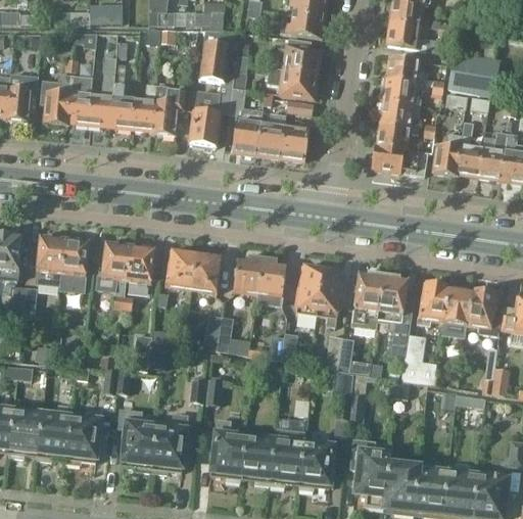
[(249,0),(248,9),(260,11),(263,1),(255,0),(249,0)]
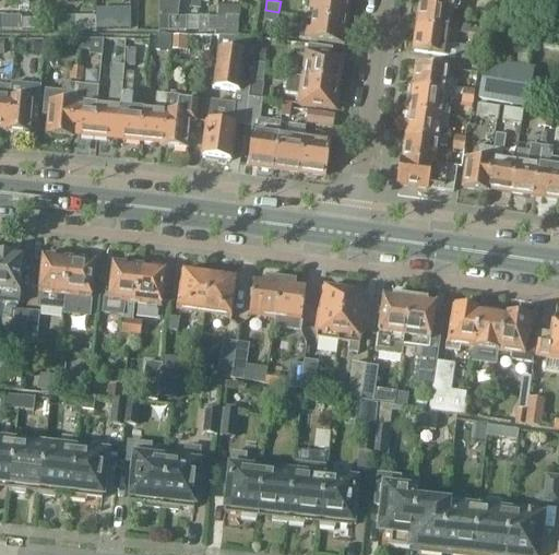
[(309,6),(309,7),(313,7),(312,16),(347,22),(351,2),(337,0),(310,0),(309,6)]
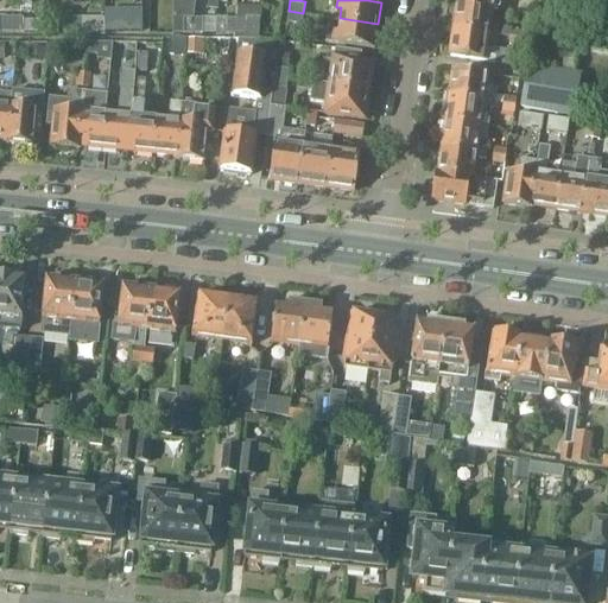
[(457,0),(454,24),(464,26),(464,30),(481,32),(481,30),(498,32),(510,33),(511,26),(512,23),(489,19),(491,5),(457,0)]
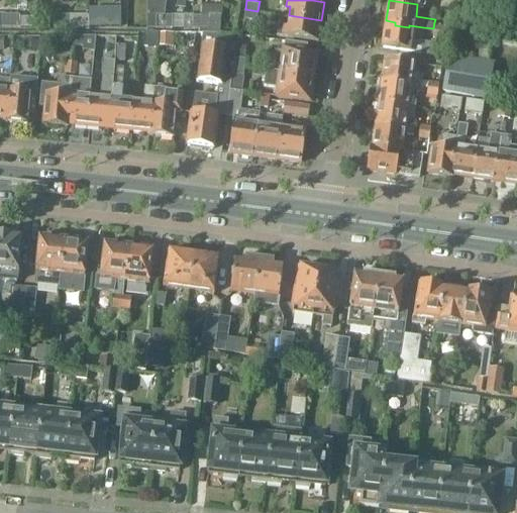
[(467,0),(466,6),(476,8),(480,8),(481,5),(482,0),(467,0)]
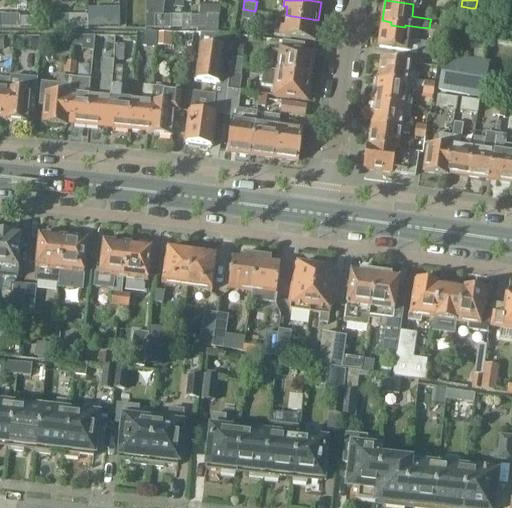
[(486,0),(485,6),(498,8),(499,0),(486,0)]
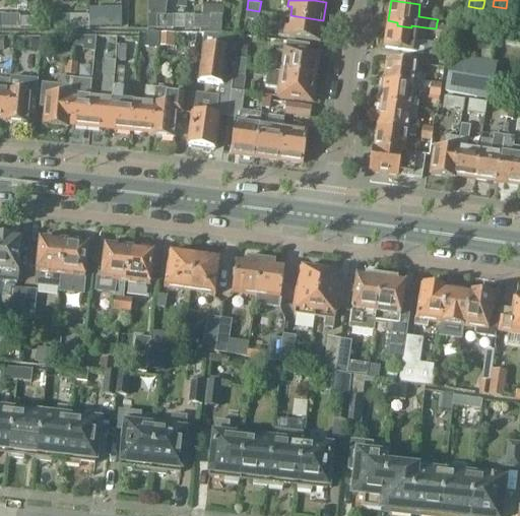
[(507,0),(506,8),(519,10),(519,0),(507,0)]
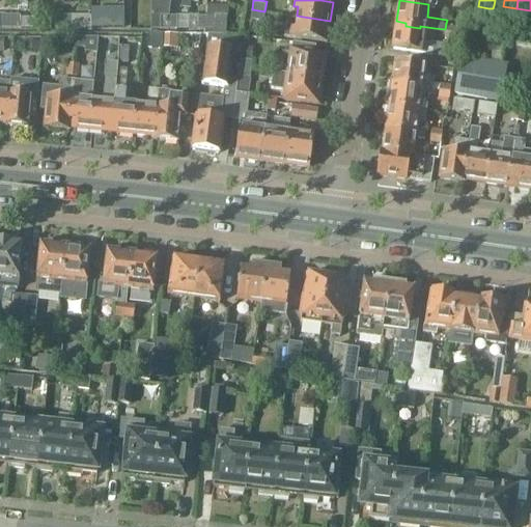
[(207,1),(206,11),(206,26),(206,32),(208,32),(227,32),(228,8),(226,8),(226,2),(207,1)]
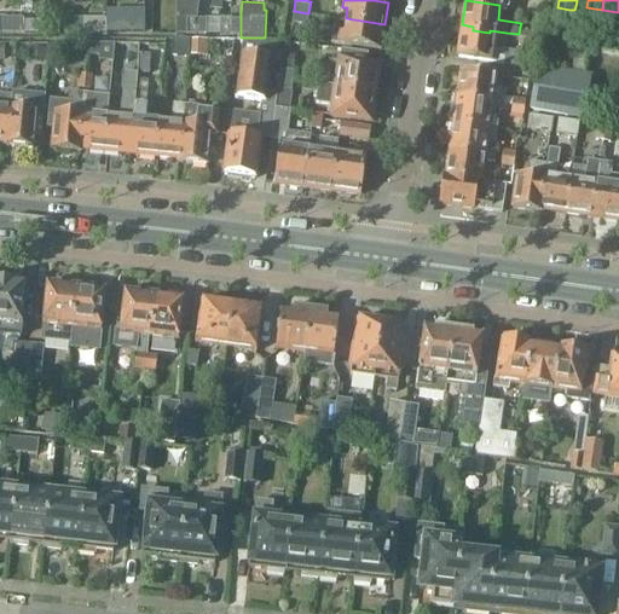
[(131,6),(106,6),(106,13),(106,28),(106,29),(131,29),(131,6)]
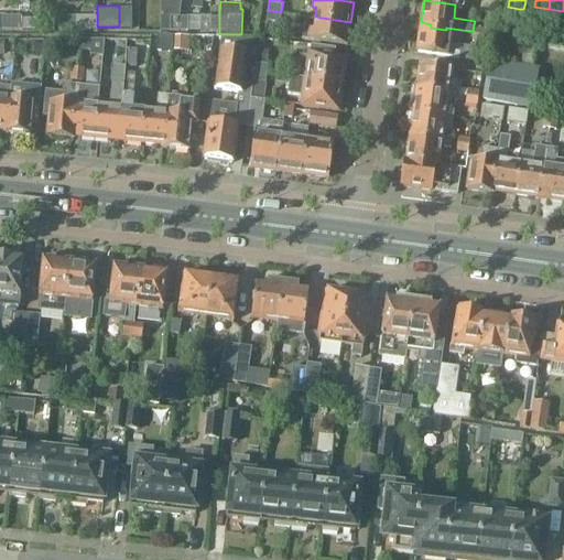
[(268,10),(266,18),(279,20),(280,20),(281,12),(268,10)]
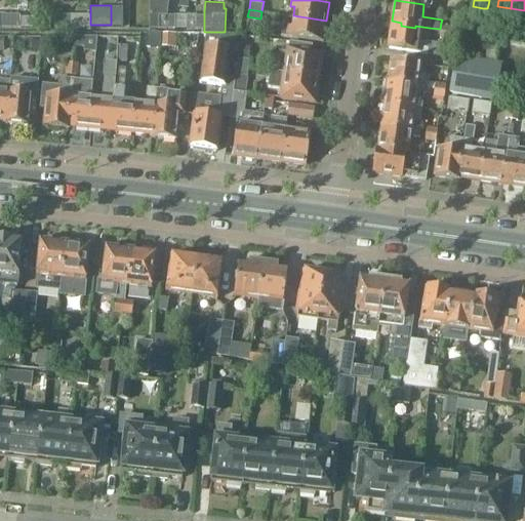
[(11,11),(2,11),(2,13),(2,25),(11,24),(11,11)]
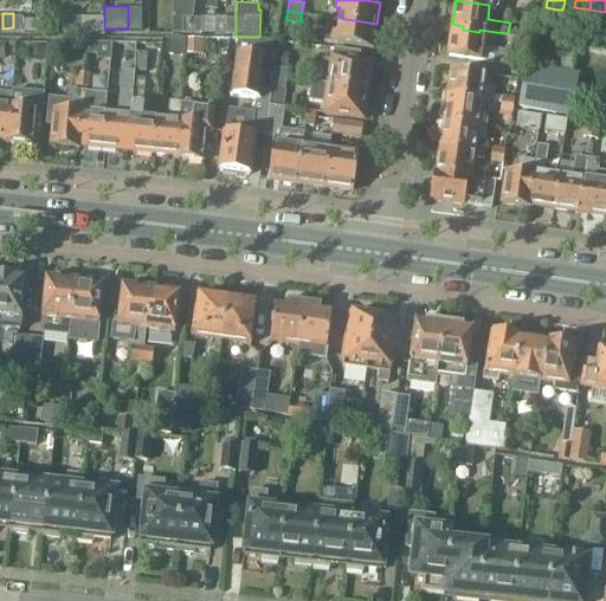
[(13,13),(13,27),(23,28),(23,13),(13,13)]
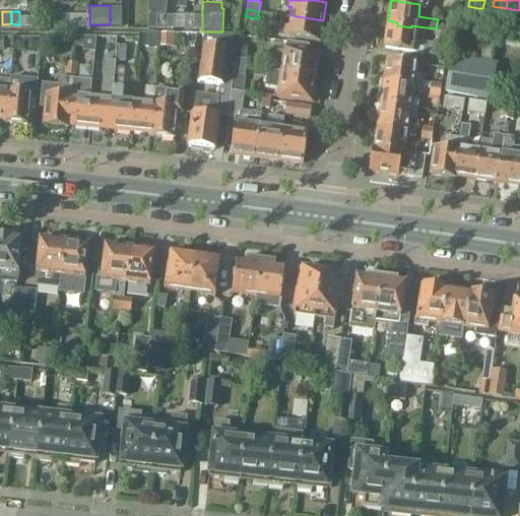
[(63,11),(52,11),(52,23),(63,23),(63,11)]
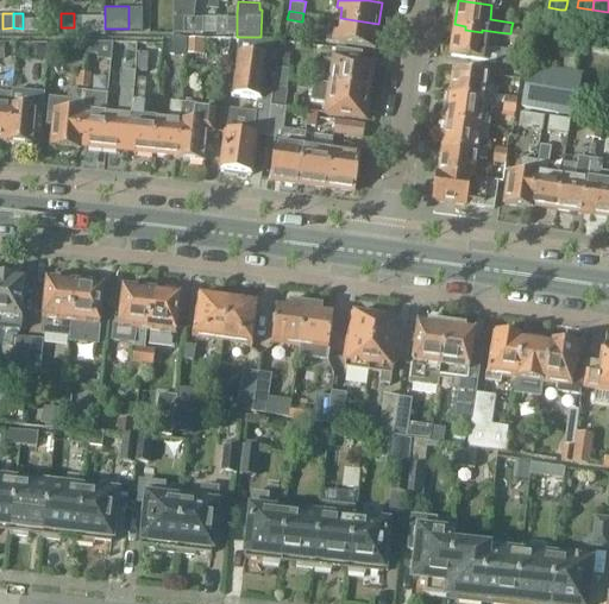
[(105,13),(74,13),(74,27),(105,27),(105,13)]
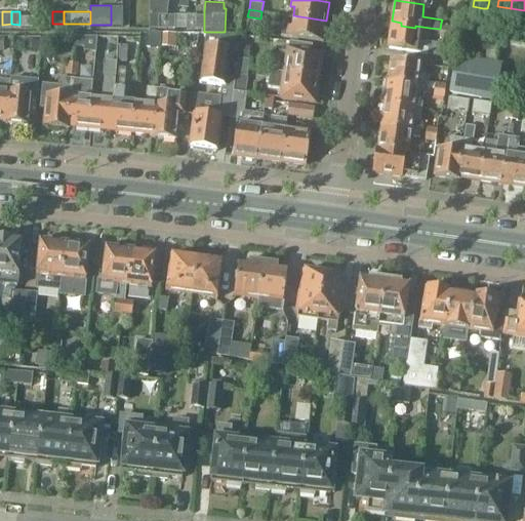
[(204,11),(195,11),(195,26),(204,26),(204,11)]
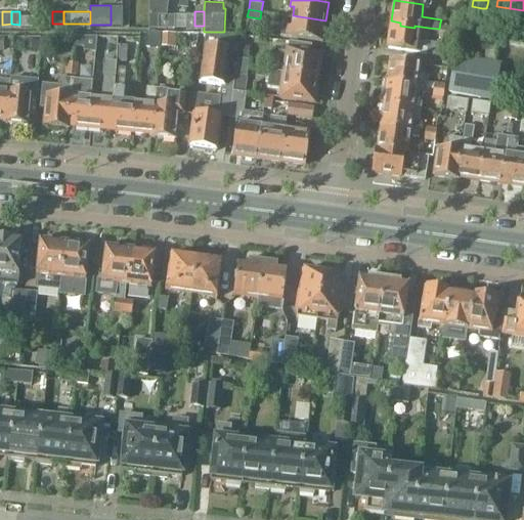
[(167,12),(159,12),(159,25),(167,25),(167,12)]
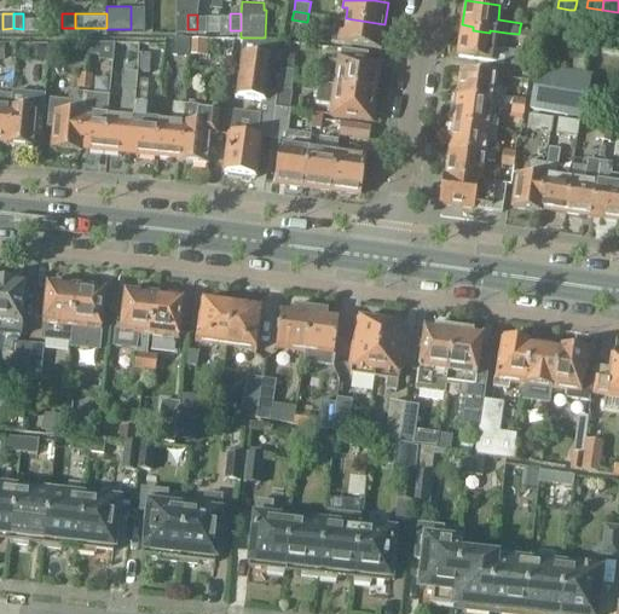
[(208,15),(197,15),(197,29),(208,29),(210,29),(210,15),(208,15)]
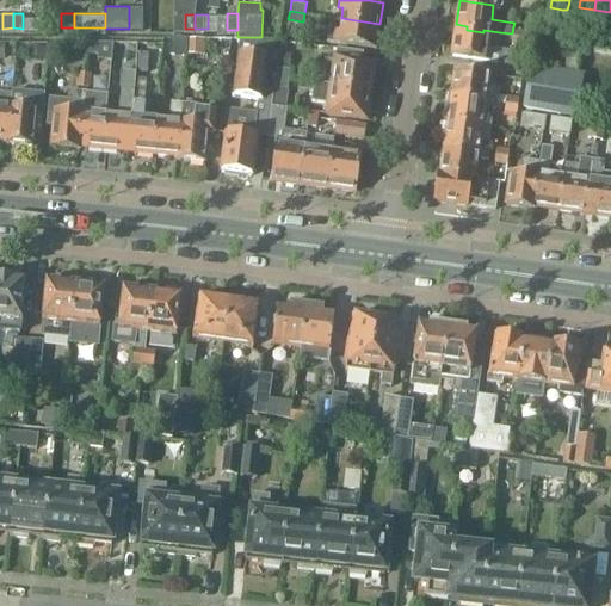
[(329,26),(327,38),(333,39),(376,45),(380,24),(341,18),(340,29),(329,26)]
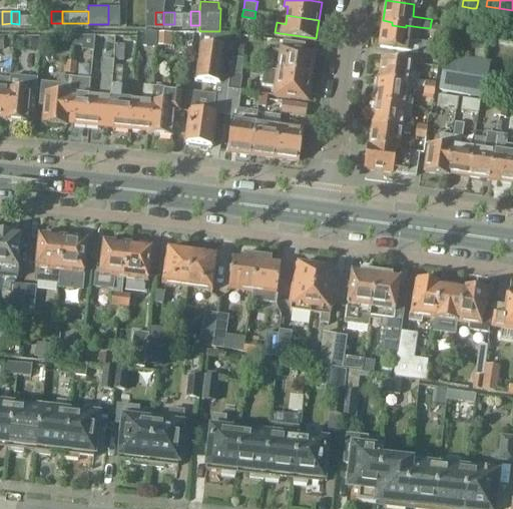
[(480,19),(479,31),(487,32),(488,20),(480,19)]
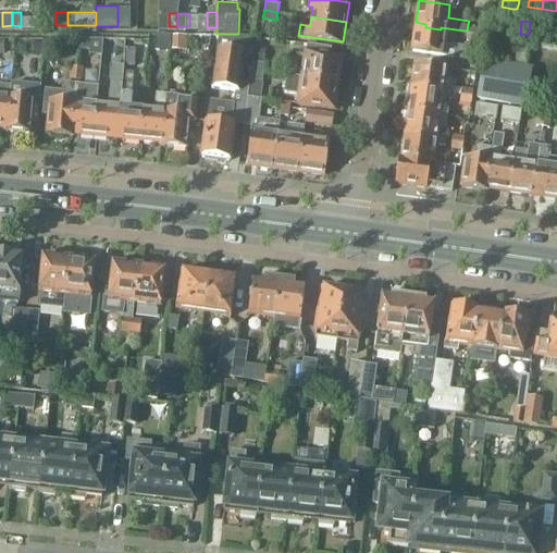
[(416,22),(412,48),(453,53),(455,41),(455,39),(456,34),(456,29),(441,27),(441,29),(425,27),(425,24),(416,22)]
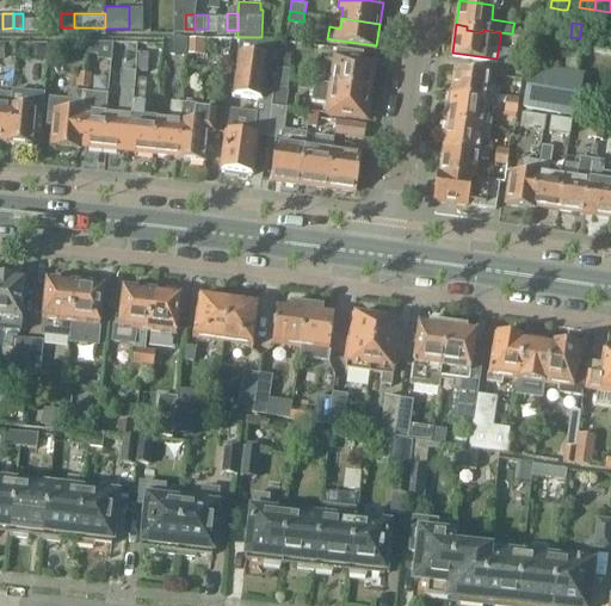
[(172,36),(171,51),(187,53),(189,36),(172,36)]
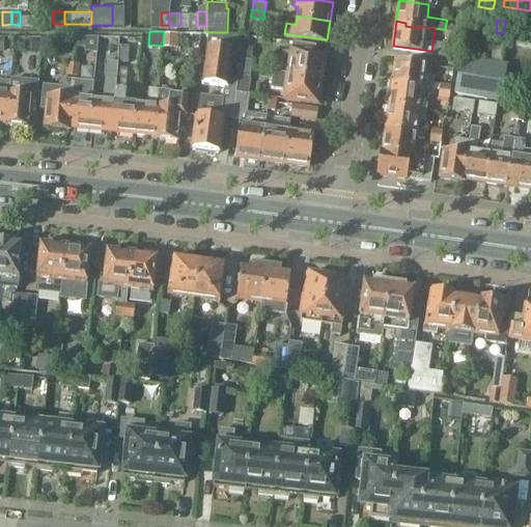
[(164,42),(164,44),(180,45),(180,31),(164,31),(164,42)]
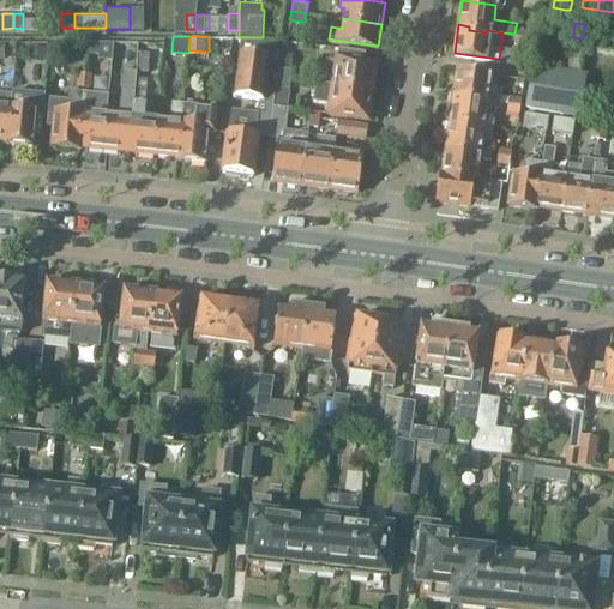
[(230,115),(229,124),(257,127),(259,128),(259,132),(269,134),(274,104),(275,90),(266,89),(270,54),(280,55),(282,38),(281,38),(263,37),(241,37),(234,94),(233,95),(242,95),(241,107),(238,107),(234,108),(232,112),(230,115)]
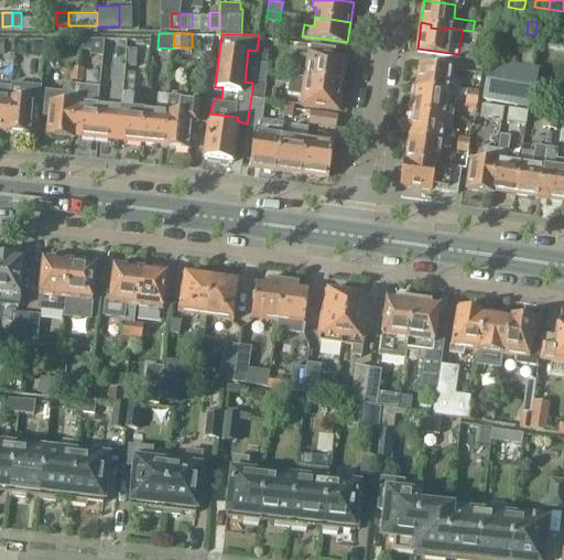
[(527,36),(523,63),(532,65),(535,38),(527,36)]
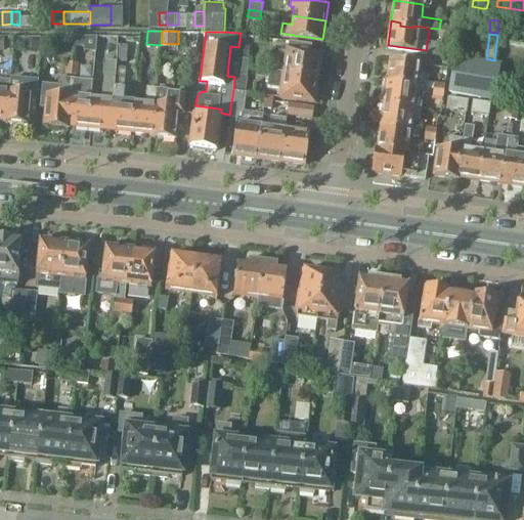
[(288,46),(285,71),(317,76),(321,51),(312,50),(313,42),(290,39),(289,47),(288,46)]
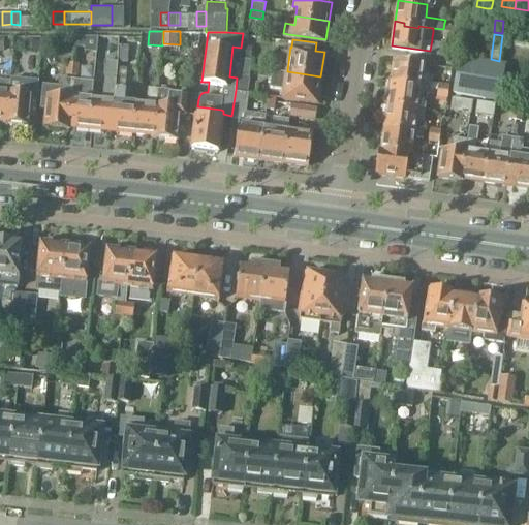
[(243,43),(242,56),(250,57),(252,44),(243,43)]
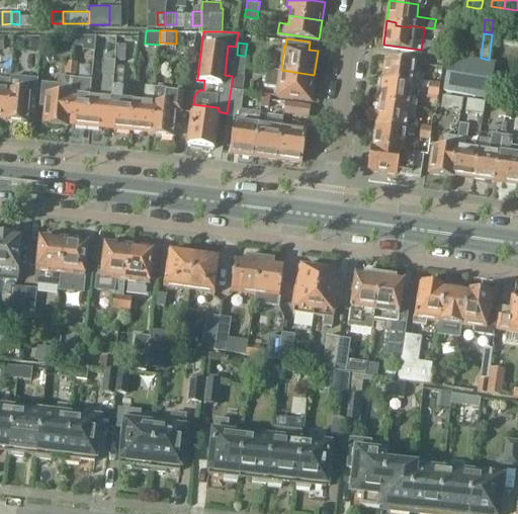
[(446,73),(443,87),(466,92),(489,96),(495,61),(489,60),(481,58),(467,56),(447,53),(445,73),(446,73)]
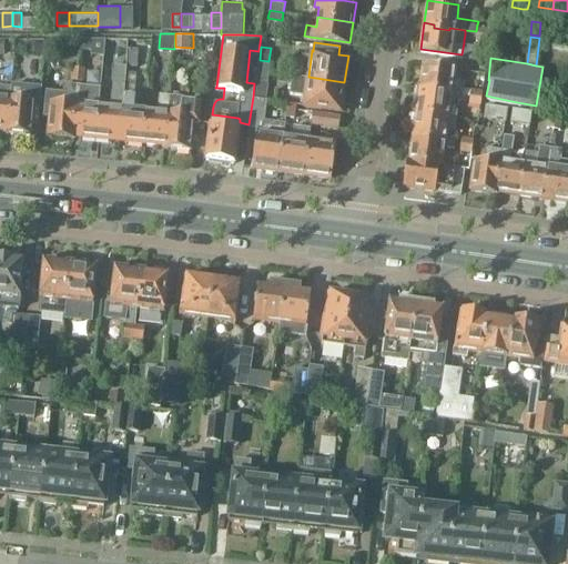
[(257,60),(256,69),(270,71),(271,62),(269,61),(257,60)]
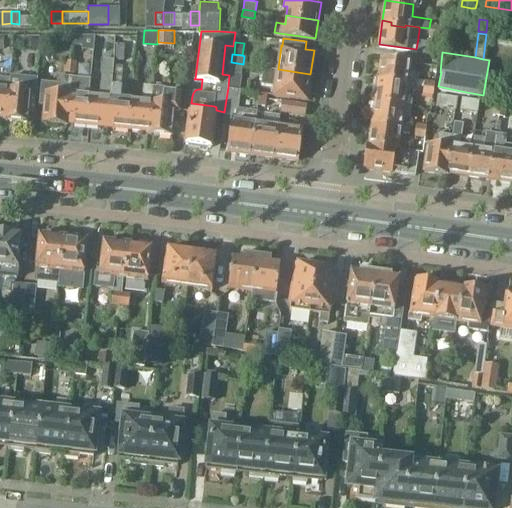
[(89,94),(86,122),(109,124),(110,115),(106,114),(107,105),(109,106),(113,64),(114,57),(104,55),(101,81),(100,95),(89,94)]
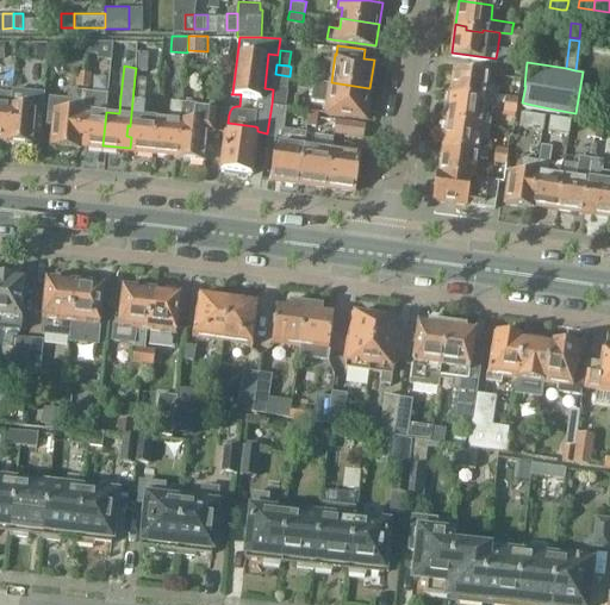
[(450,93),(450,95),(462,97),(462,94),(479,97),(479,98),(496,100),(496,99),(505,100),(517,103),(518,95),(496,92),(486,91),(487,83),(489,72),(455,67),(450,93)]
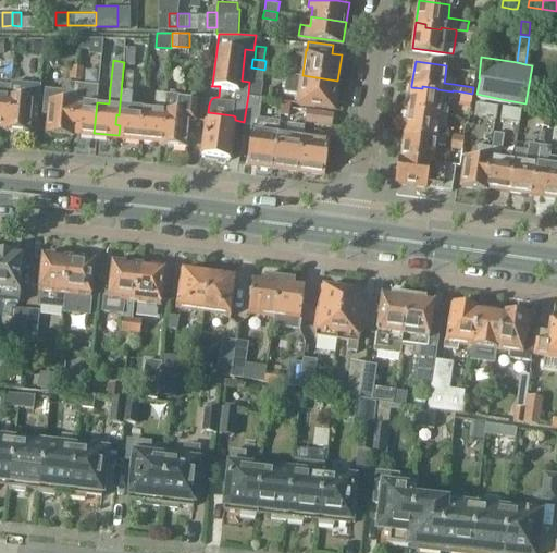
[(249,82),(248,95),(260,96),(264,70),(251,68),(249,82)]
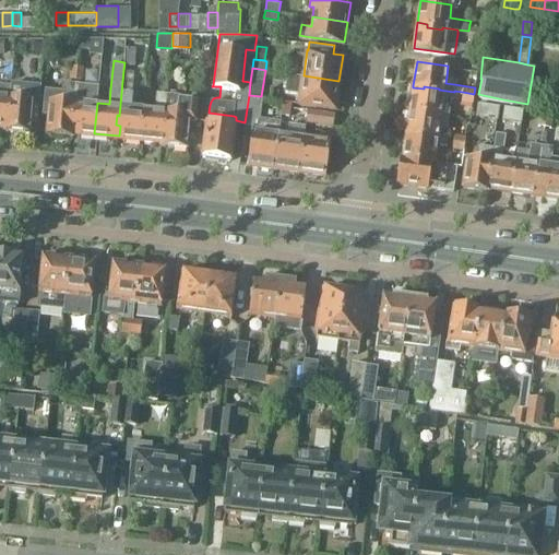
[(117,115),(116,125),(120,126),(119,136),(140,138),(143,107),(131,106),(132,90),(131,90),(133,70),(123,70),(119,116),(117,115)]
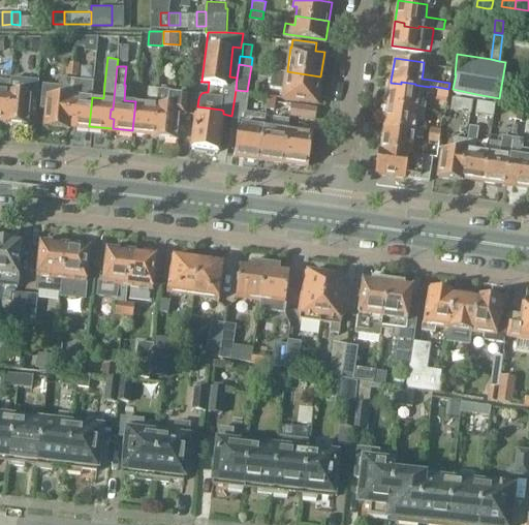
[(273,69),(271,84),(285,86),(283,96),(317,101),(320,76),(287,71),(273,69)]
